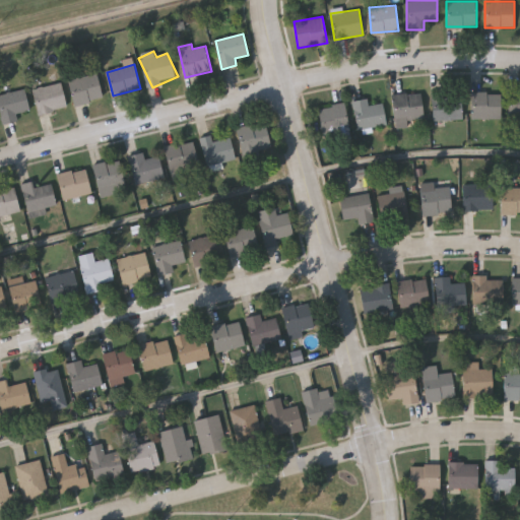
[(104,100),(75,107),(69,80),(98,74),(104,100)]
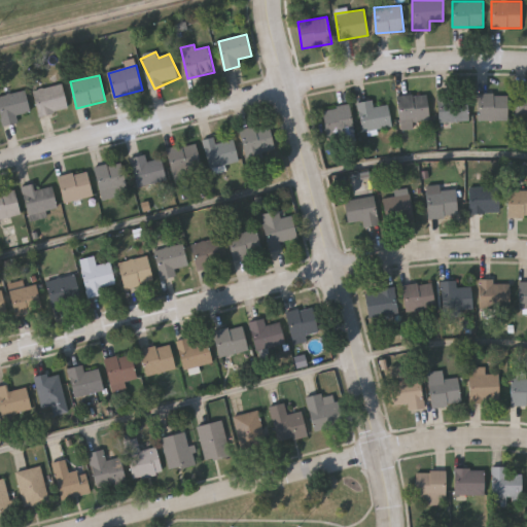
[(34,92),(63,84),(69,109),(40,116),(34,92)]
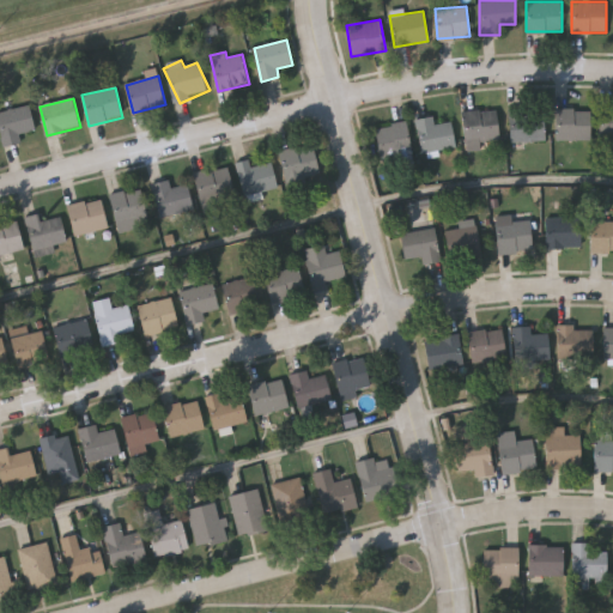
[(5,147),(0,131),(0,113),(29,105),(36,129),(20,134),(22,143),(5,147)]
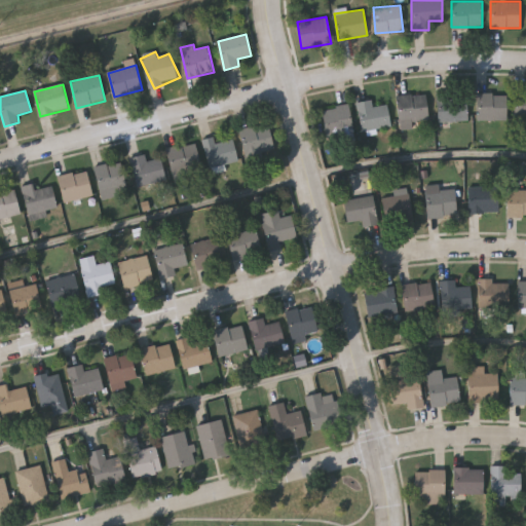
[(515,92),(525,92),(525,119),(515,119),(515,92)]
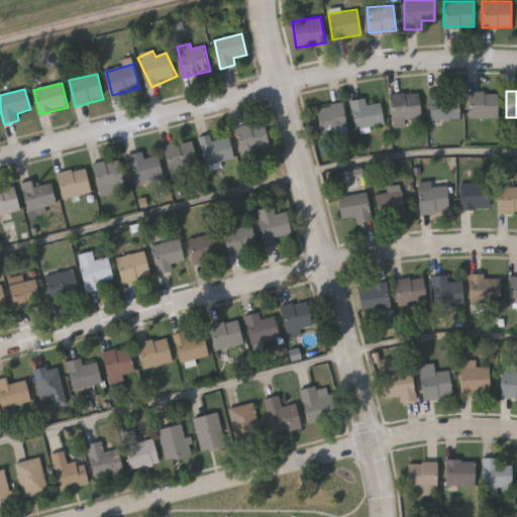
[(392,94),(420,93),(421,118),(405,118),(405,127),(393,128),(392,94)]
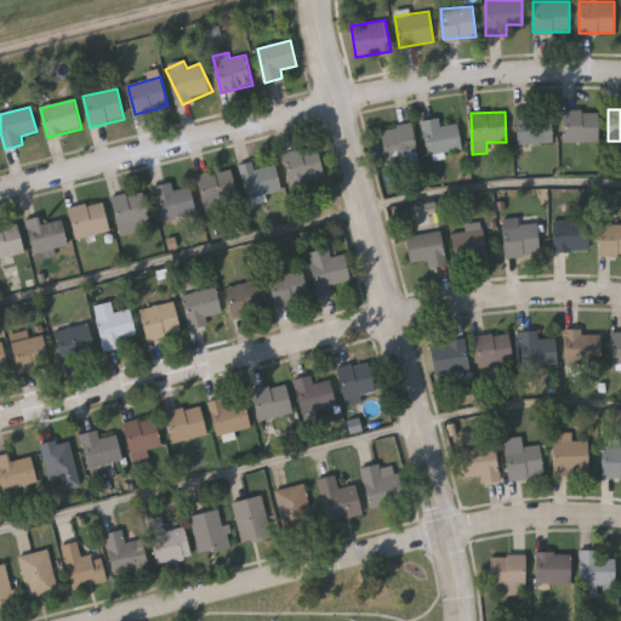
[(552,143),(518,143),(518,112),(552,112),(552,143)]
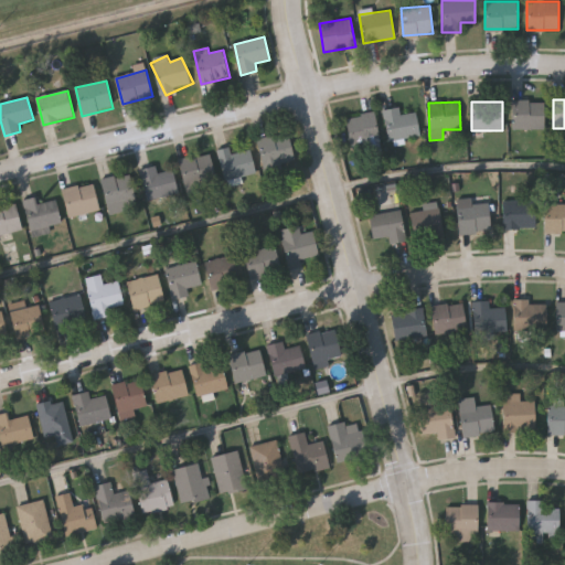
[(544,129),(513,129),(513,102),(544,102),(544,129)]
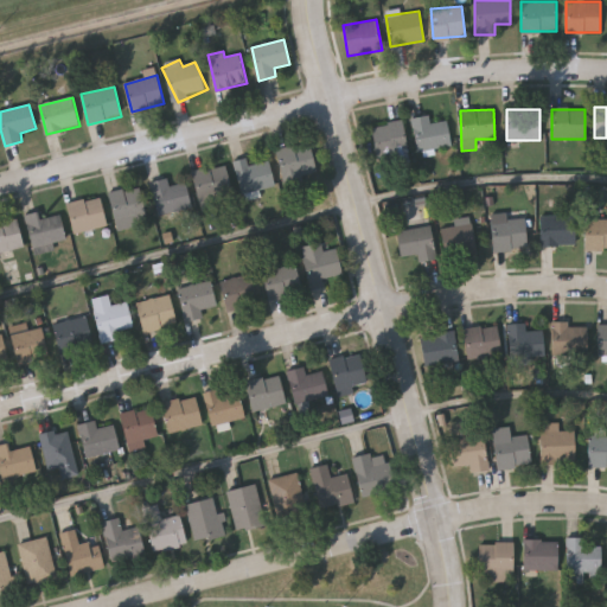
[(417,152),(411,117),(429,115),(432,123),(447,121),(452,146),(417,152)]
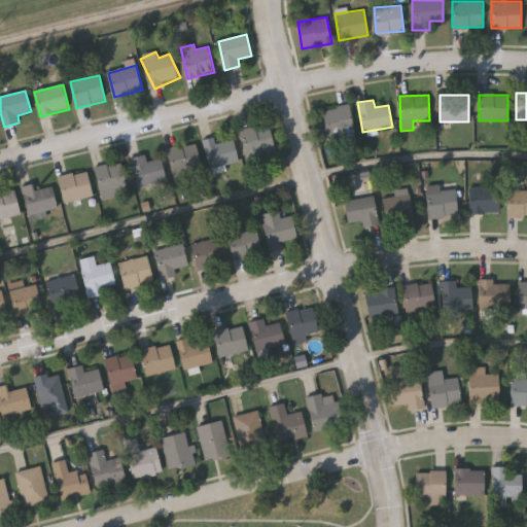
[(327,137),(323,108),(350,105),(354,134),(327,137)]
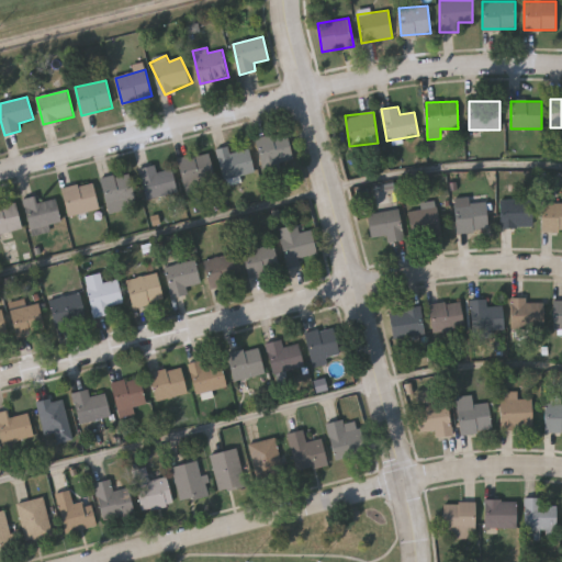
[(293,160),(262,167),(257,138),(288,132),(293,160)]
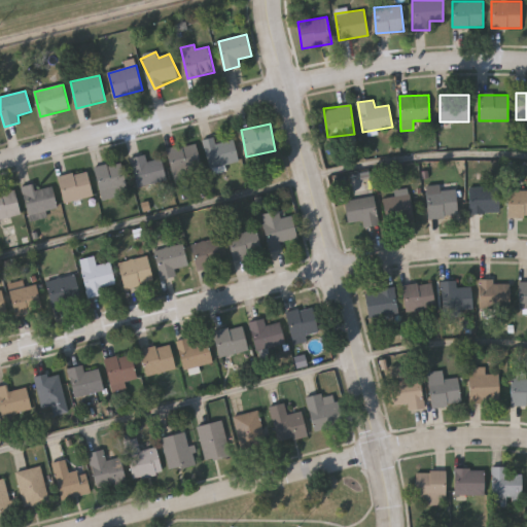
[(240,162),(210,169),(204,140),(215,137),(217,144),(235,140),(240,162)]
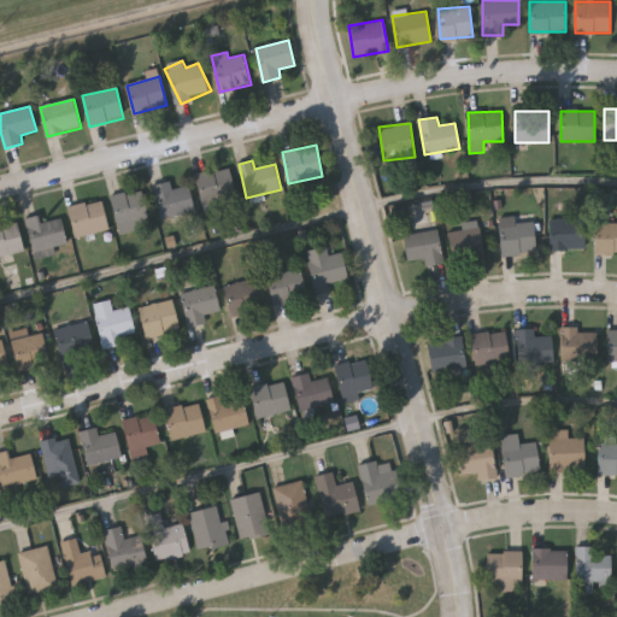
[(197,175),(230,166),(239,206),(205,213),(197,175)]
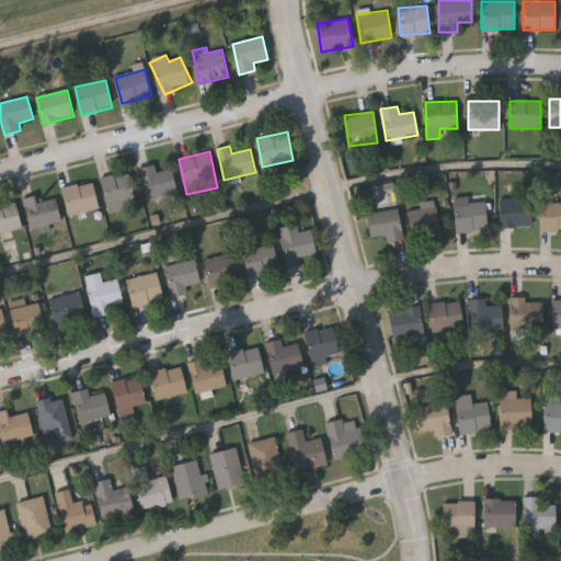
[(158,172),(173,169),(178,193),(147,199),(140,168),(157,164),(158,172)]
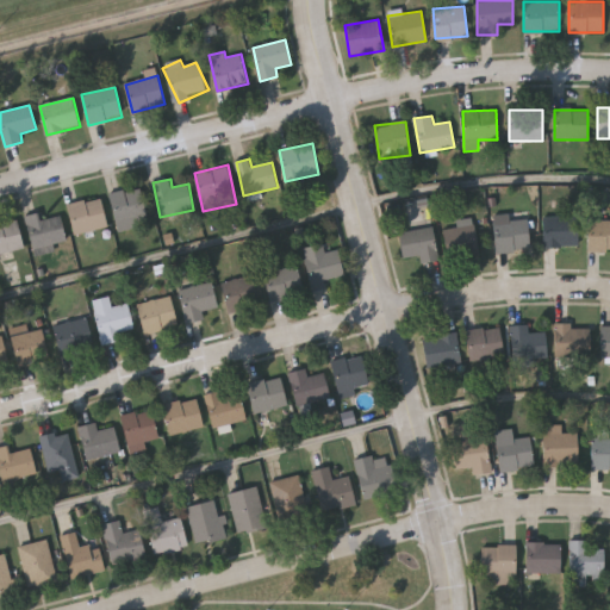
[(116,221),(111,193),(142,187),(147,215),(116,221)]
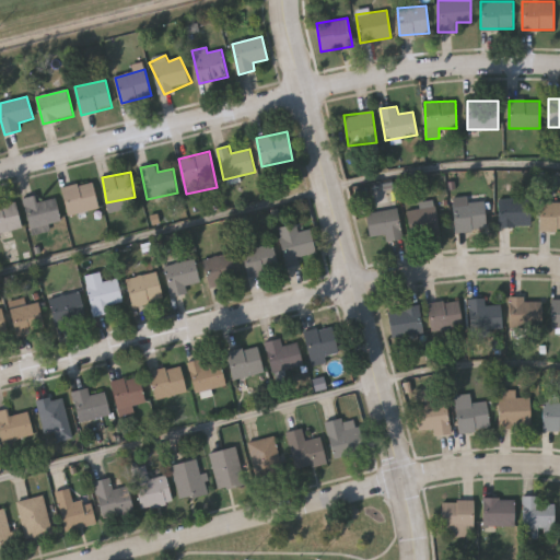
[(100,208),(70,216),(62,189),(93,182),(100,208)]
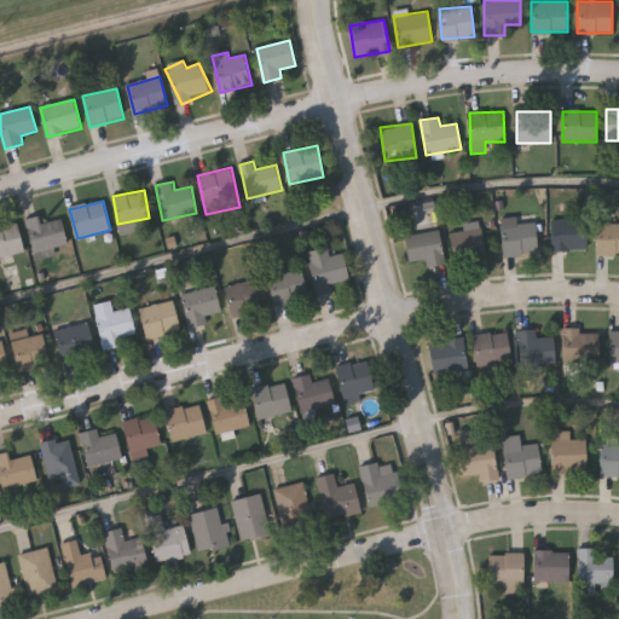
[(28,219),(40,217),(41,224),(63,220),(68,246),(55,248),(55,254),(35,258),(28,219)]
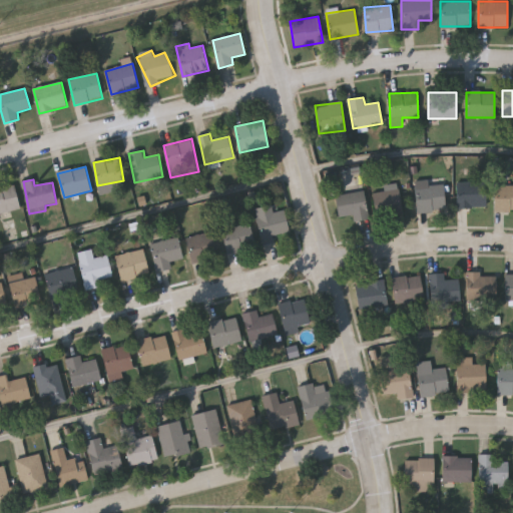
[(417,181),(445,181),(445,210),(417,210),(417,181)]
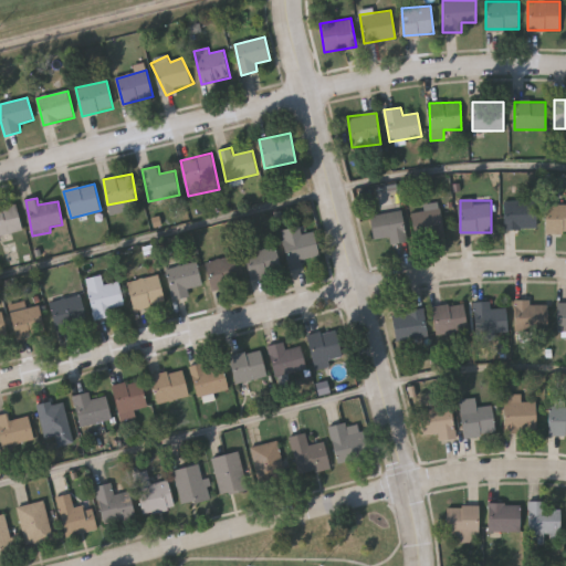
[(536,201),(536,229),(503,229),(503,201),(536,201)]
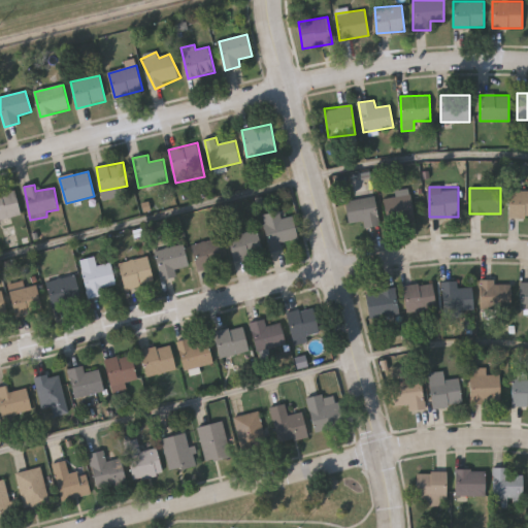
[(344,202),(359,199),(357,193),(373,189),(381,224),(364,228),(362,221),(350,224),(344,202)]
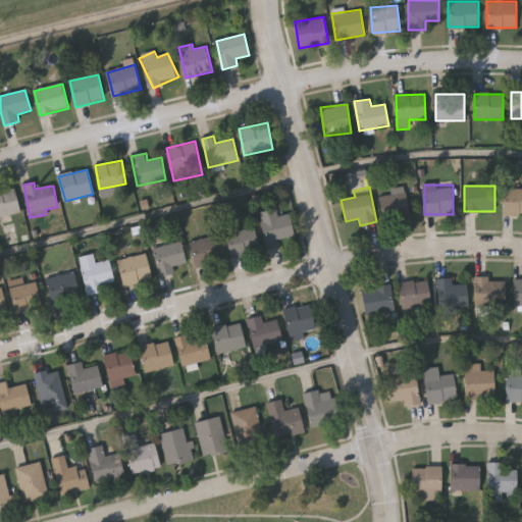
[(393,195),(380,197),(383,222),(410,219),(407,187),(392,189),(393,195)]
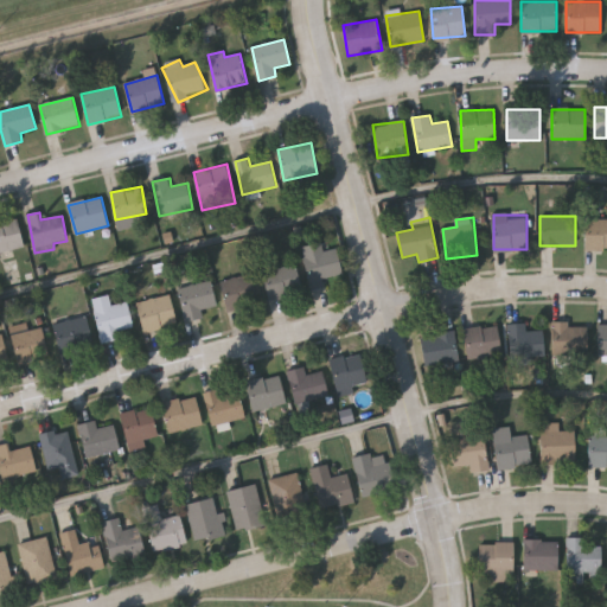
[(24,248),(0,253),(0,222),(18,218),(24,248)]
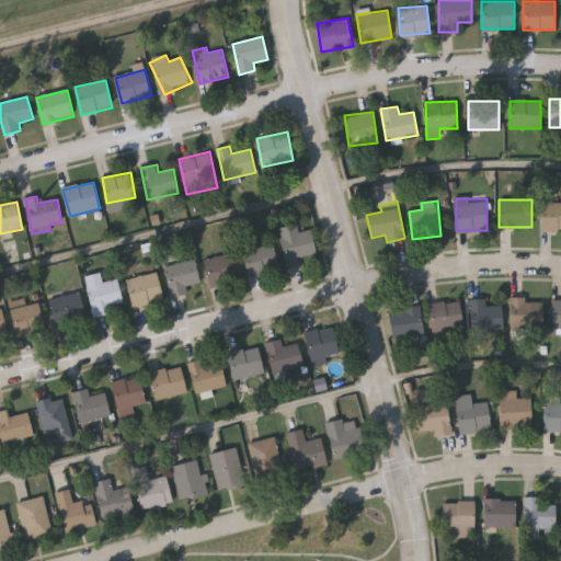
[(560,230),(540,230),(540,203),(560,203),(560,230)]
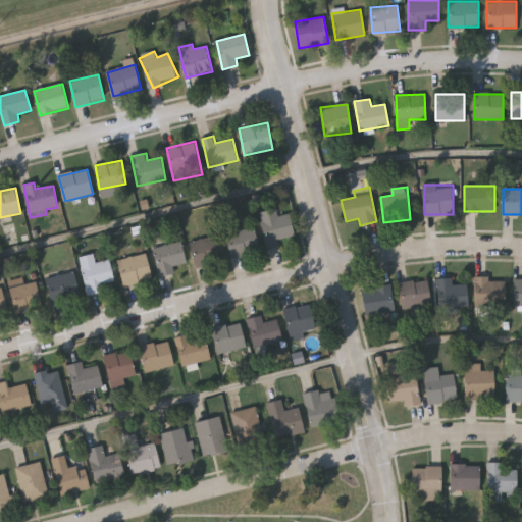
[(279,247),(267,249),(261,211),(277,209),(278,216),(292,214),(295,236),(278,239),(279,247)]
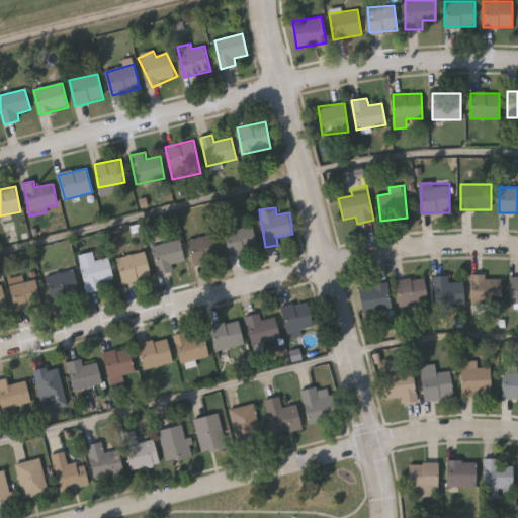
[(258,250),(229,256),(224,231),(253,225),(258,250)]
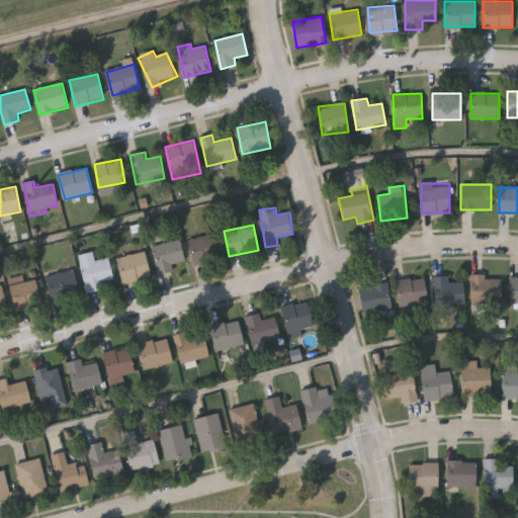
[(194,265),(189,241),(216,235),(221,259),(194,265)]
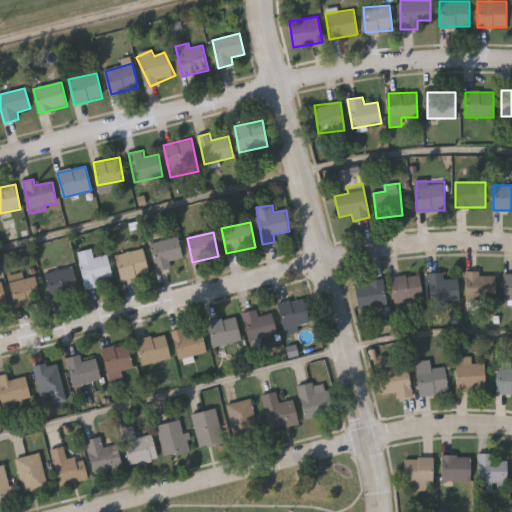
[(156,271),(150,243),(179,237),(184,259),(171,261),(172,268),(156,271)]
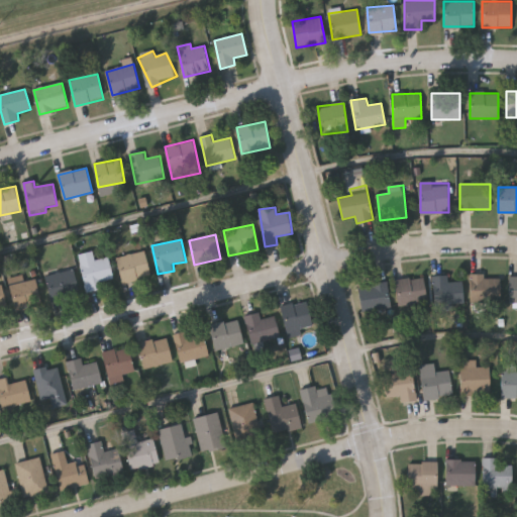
[(151,277),(123,283),(118,256),(145,250),(151,277)]
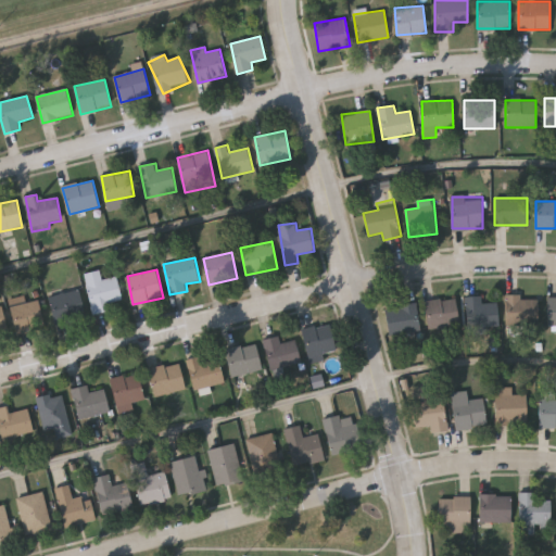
[(95,315),(86,274),(101,270),(103,280),(117,277),(123,304),(109,307),(109,312),(95,315)]
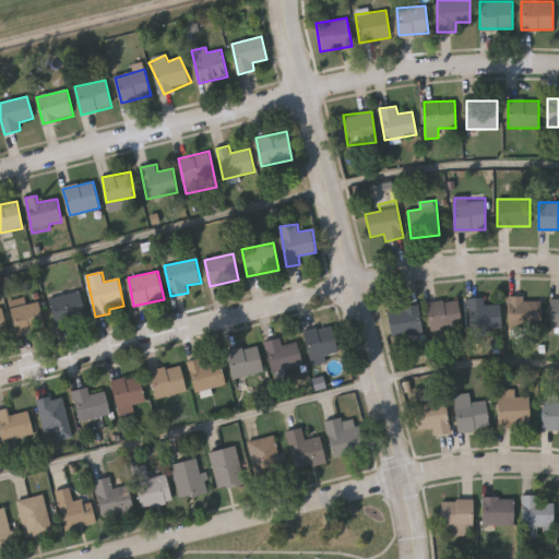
[(86,318),(56,325),(49,298),(81,292),(86,318)]
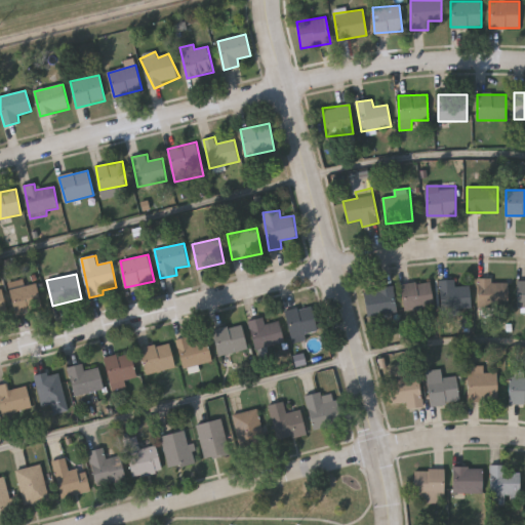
[(442,308),(442,279),(455,279),(455,285),(470,285),(470,308),(442,308)]
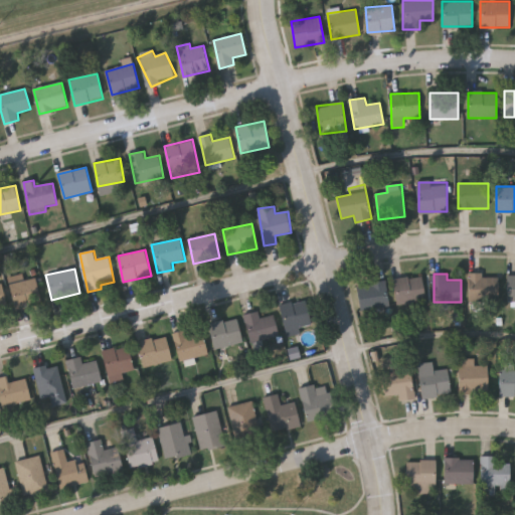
[(469,275),(498,275),(498,302),(469,302),(469,275)]
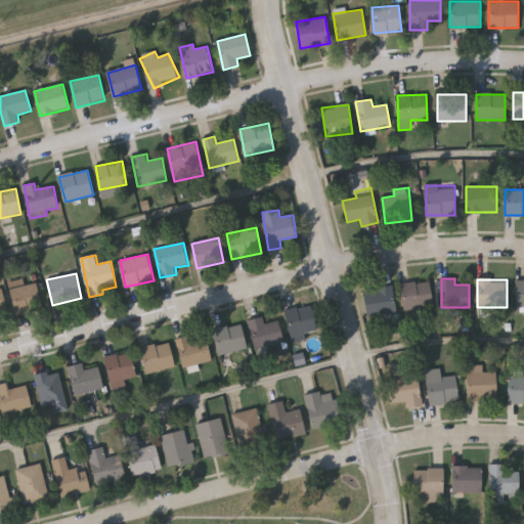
[(42,309),(15,314),(8,284),(25,280),(26,286),(37,284),(42,309)]
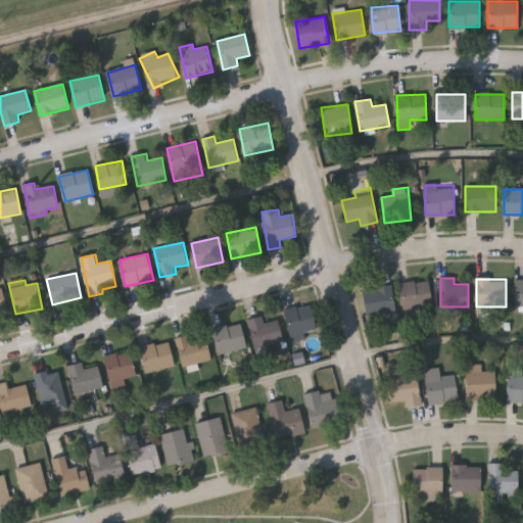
[(431,307),(402,307),(402,282),(431,282),(431,307)]
